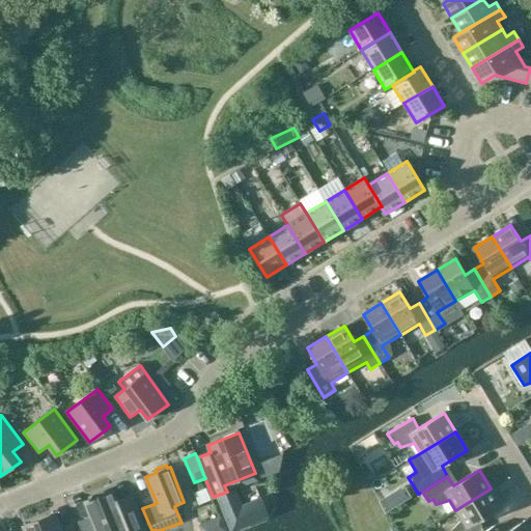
[(80,481),(67,487),(76,502),(87,496),(80,481)]
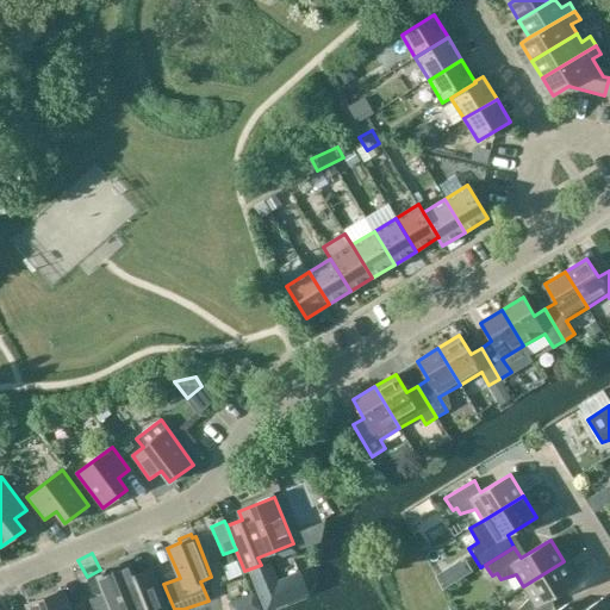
[(577,583),(564,561),(523,586),(530,597),(518,609),(553,609),(547,601),(577,583)]
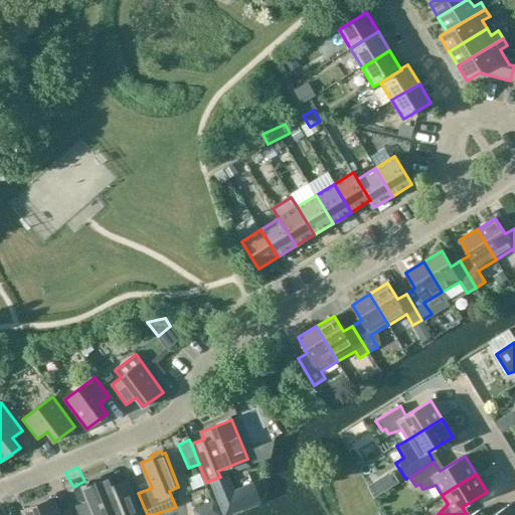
[(93,514),(140,514),(132,494),(119,499),(110,476),(91,483),(90,481),(86,482),(87,485),(81,487),(93,514)]
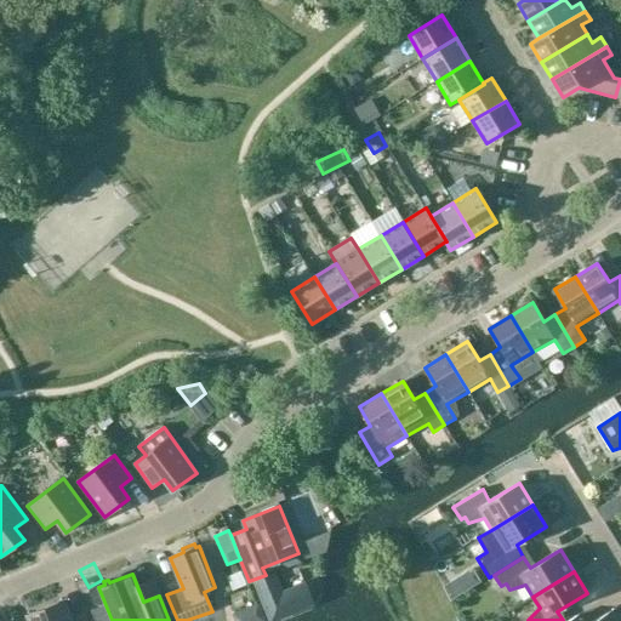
[(303,574),(258,592),(269,620),(315,602),(303,574)]
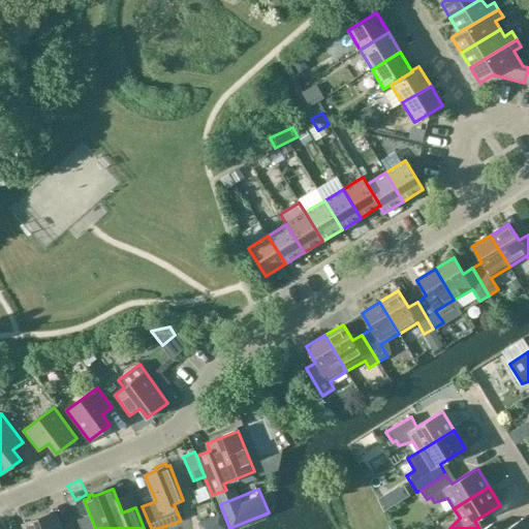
[(60,528),(54,511),(23,525),(25,528),(60,528)]
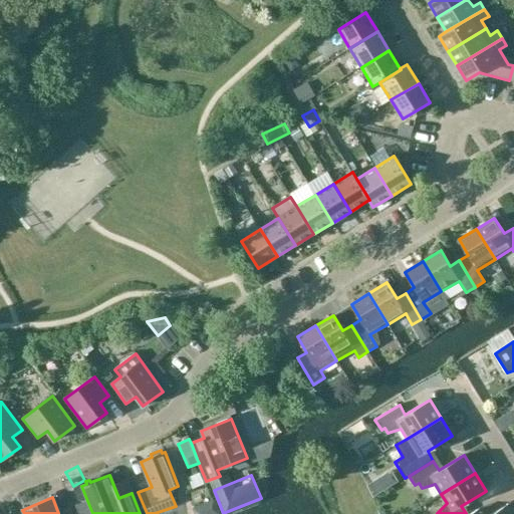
[(218,513),(213,500),(194,509),(196,513),(218,513)]
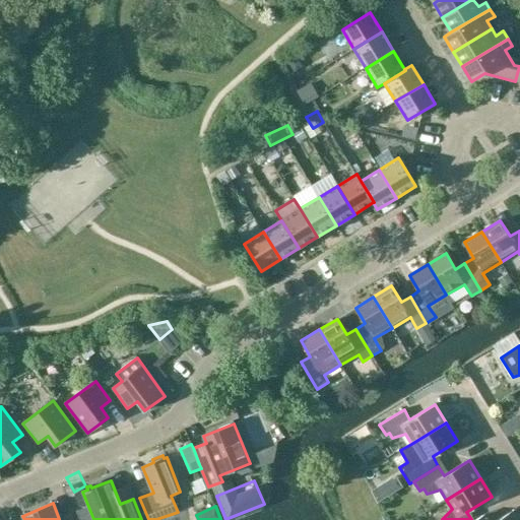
[(484,519),(482,515),(474,519),(519,519),(514,510),(497,519),(484,519)]
